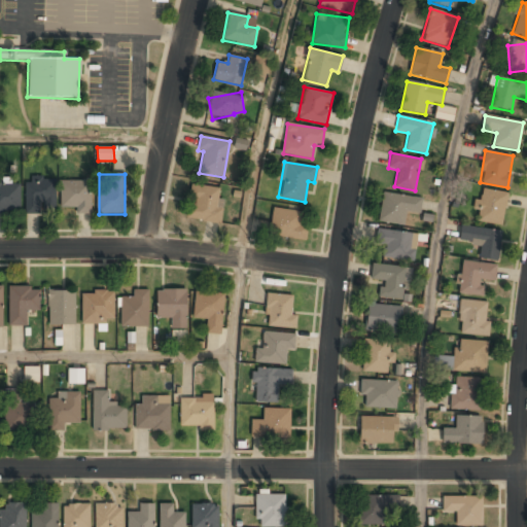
[(25,212),(55,212),(55,176),(25,176),(25,212)]
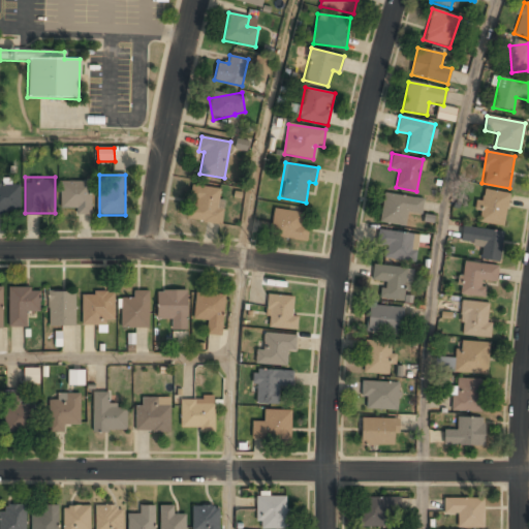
[(0,214),(21,214),(20,181),(0,181),(0,214)]
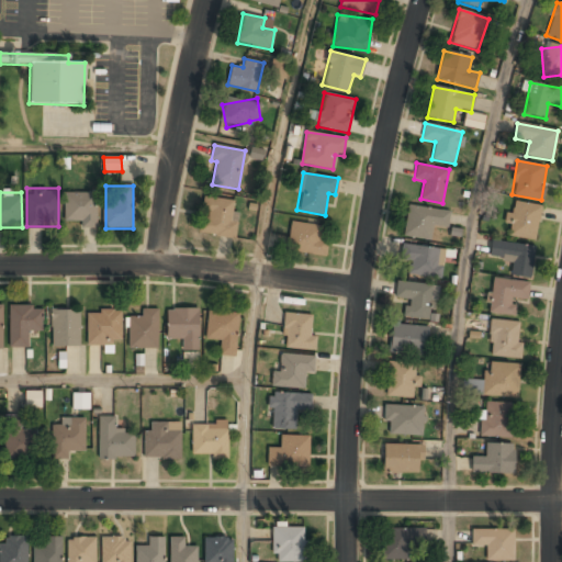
[(80,227),(94,227),(94,193),(64,193),(64,222),(80,222),(80,227)]
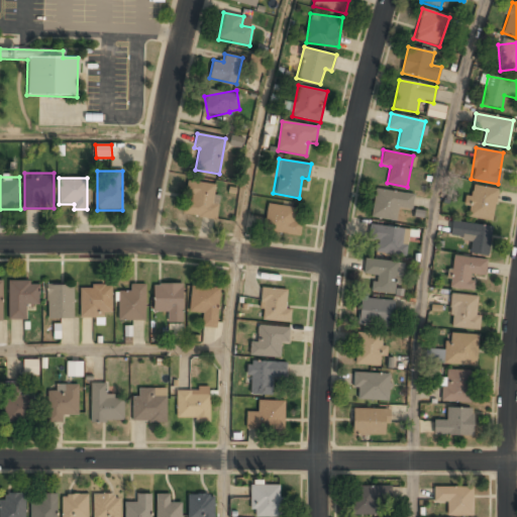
[(214,219),(219,186),(188,181),(183,214),(214,219)]
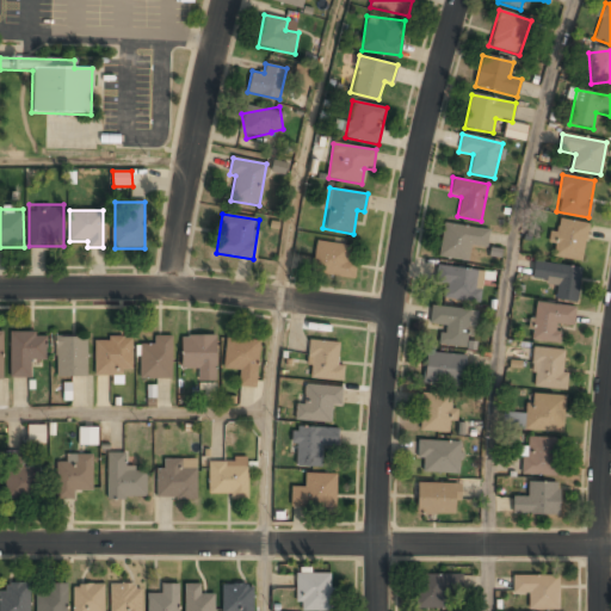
[(556,244),(554,257),(582,261),(588,223),(560,218),(557,232),(551,230),(549,242),(556,244)]
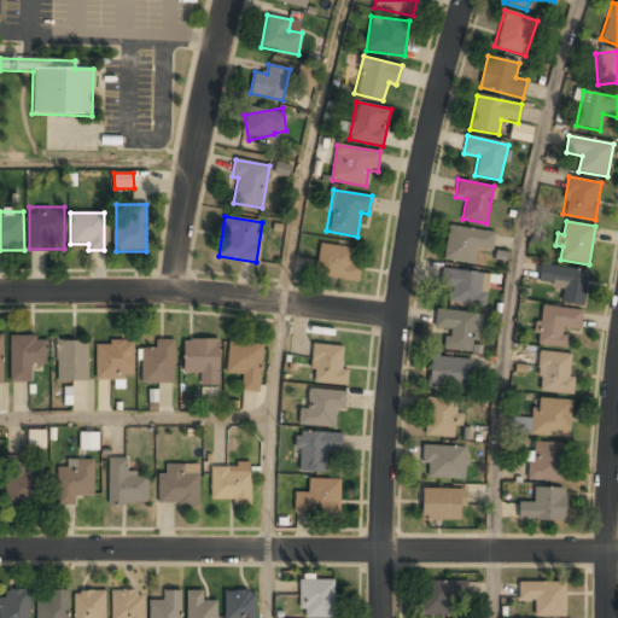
[(476,249),(491,251),(494,232),(449,226),(444,261),(474,264),(476,249)]
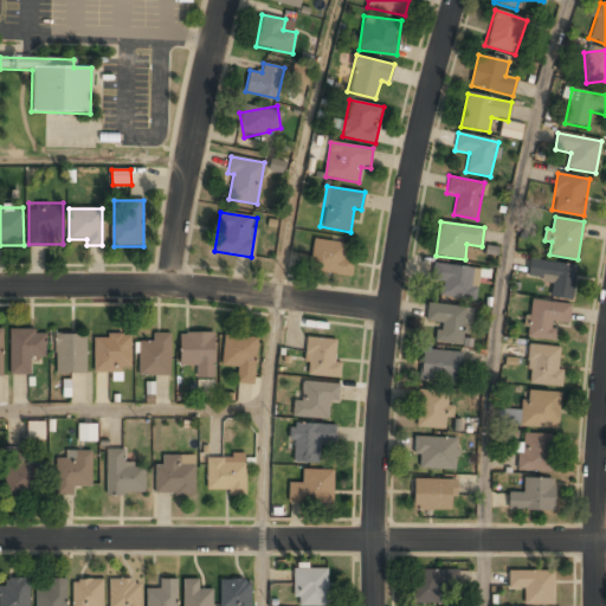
[(309,270),(350,277),(353,259),(342,257),(345,243),(314,238),(309,270)]
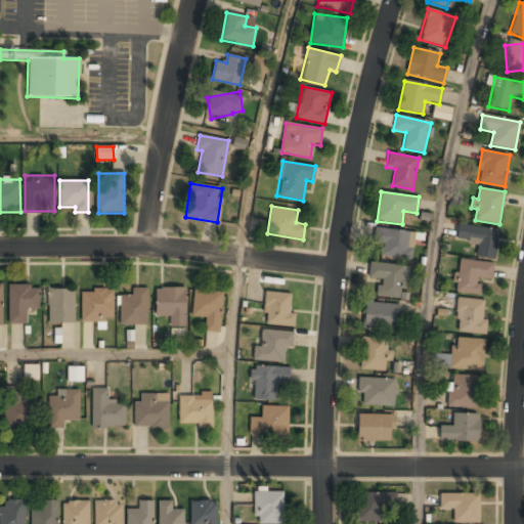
[(495,259),(498,229),(459,224),(456,241),(477,244),(476,256),(495,259)]
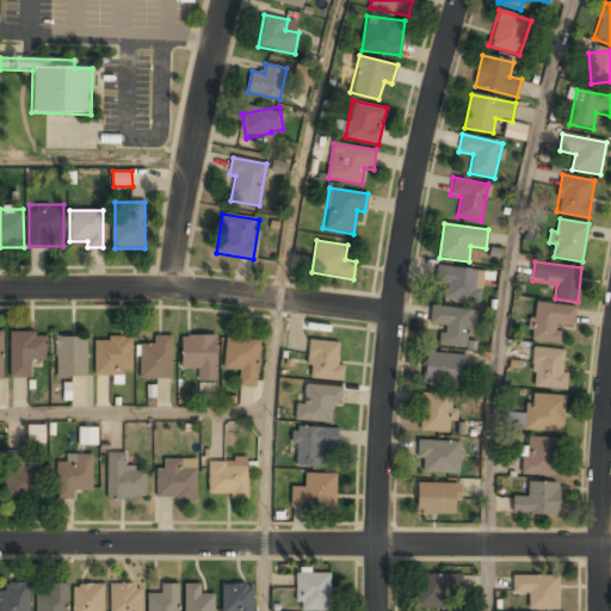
[(479,303),(483,272),(438,265),(434,284),(445,285),(443,298),(479,303)]
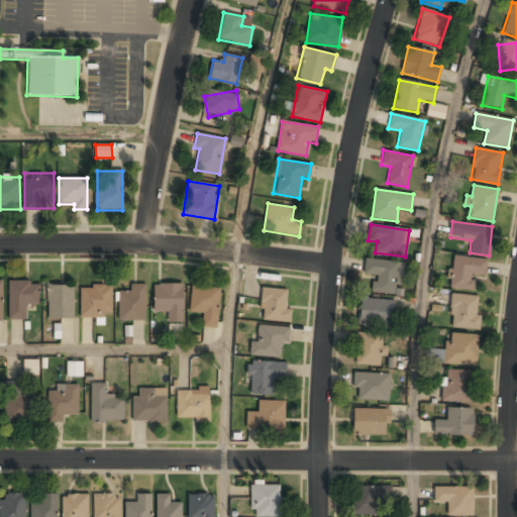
[(487,261),(453,256),(449,288),(473,291),(475,275),(485,277),(487,261)]
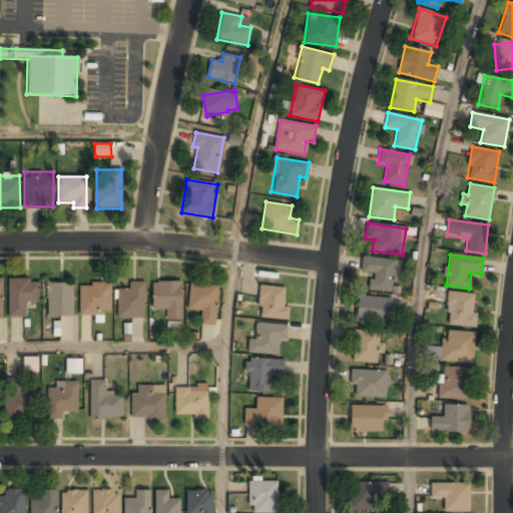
[(398,261),(362,257),(361,273),(371,274),(370,291),(395,293),(398,261)]
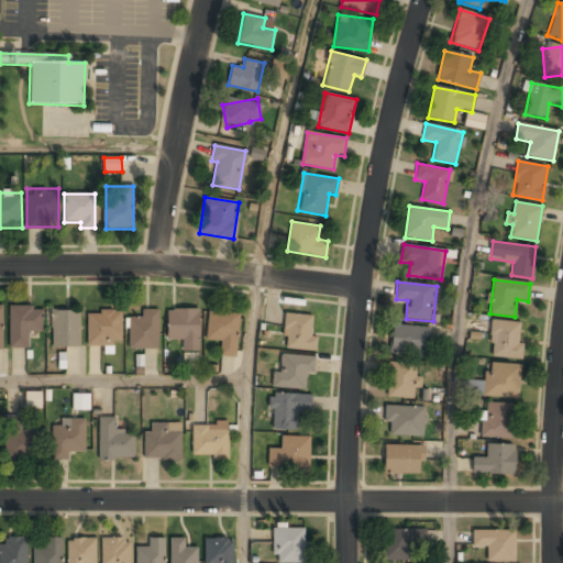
[(28,348),(28,332),(42,332),(42,306),(9,306),(9,348),(28,348)]
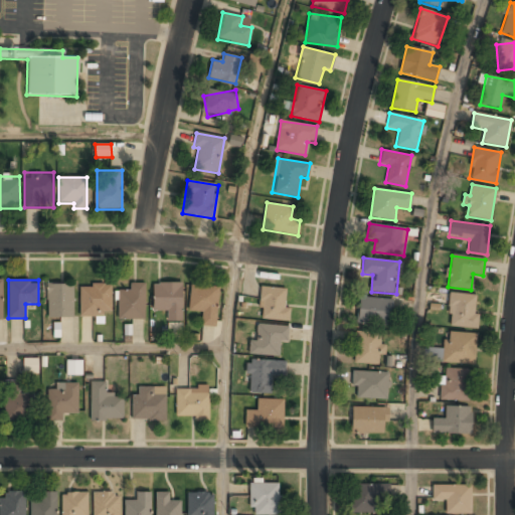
[(144,283),(129,283),(129,290),(117,290),(117,320),(144,320),(144,283)]
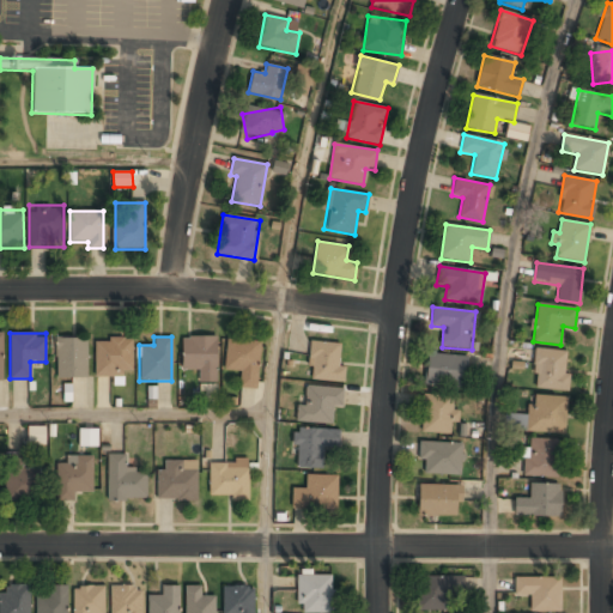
[(181,370),(198,370),(198,383),(216,383),(217,337),(182,337),(181,370)]
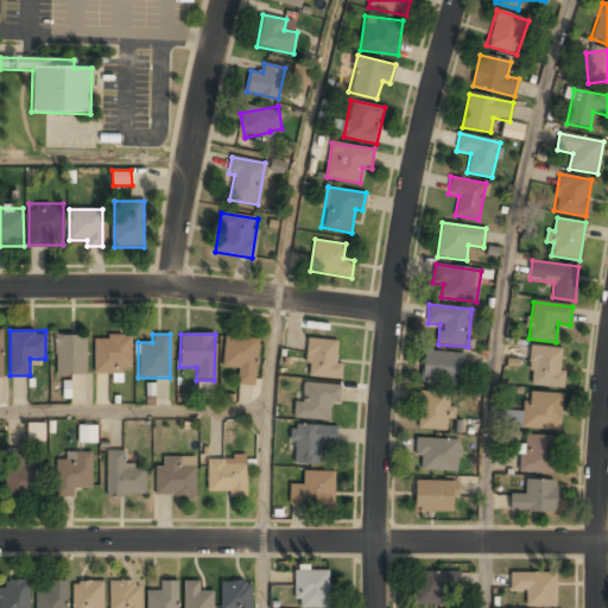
[(86,375),(86,335),(56,335),(56,375),(86,375)]
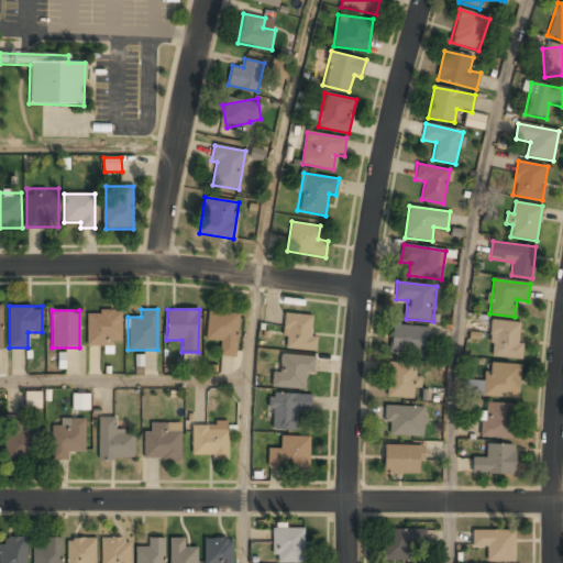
[(121,310),(87,310),(87,345),(121,345),(121,310)]
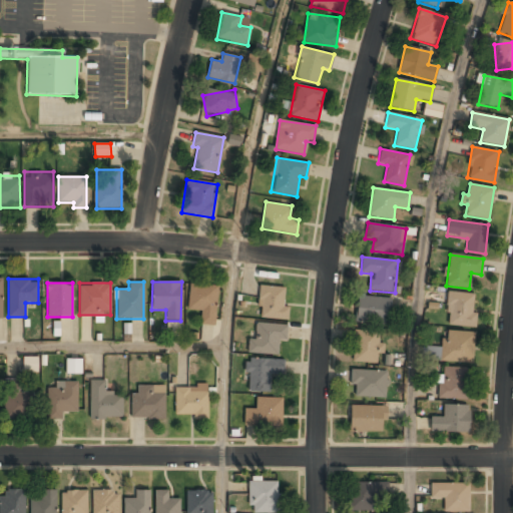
[(188,310),(200,311),(200,325),(215,325),(217,285),(189,284),(188,310)]
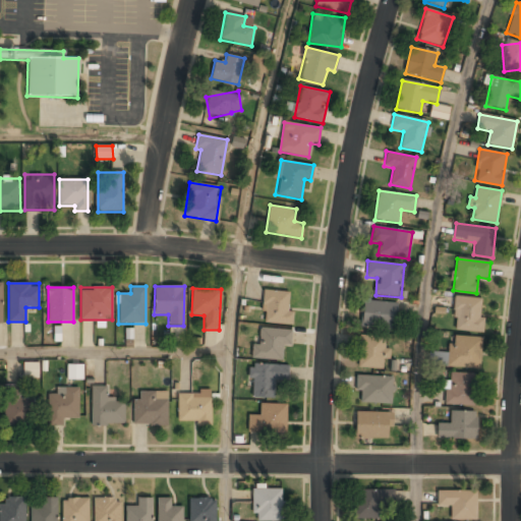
[(263,323),(290,324),(291,291),(263,290),(263,323)]
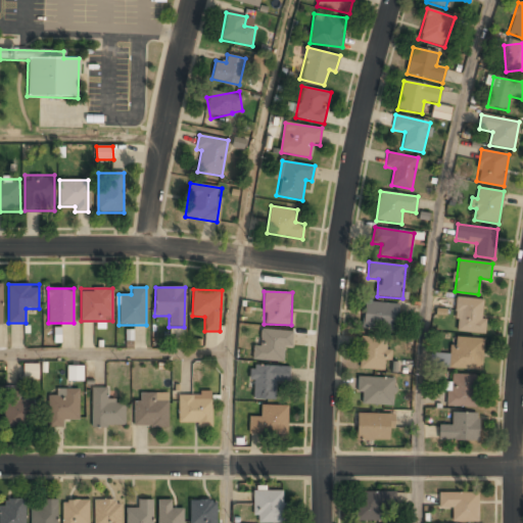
[(484,332),(483,298),(455,299),(457,333),(484,332)]
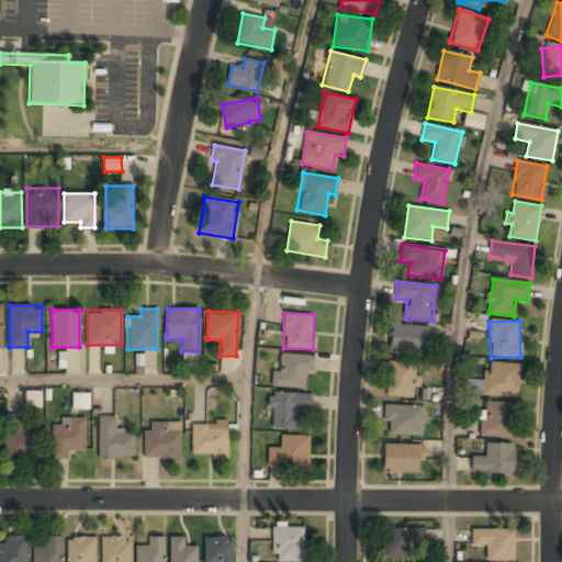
[(427,326),(391,326),(391,352),(427,352),(427,326)]
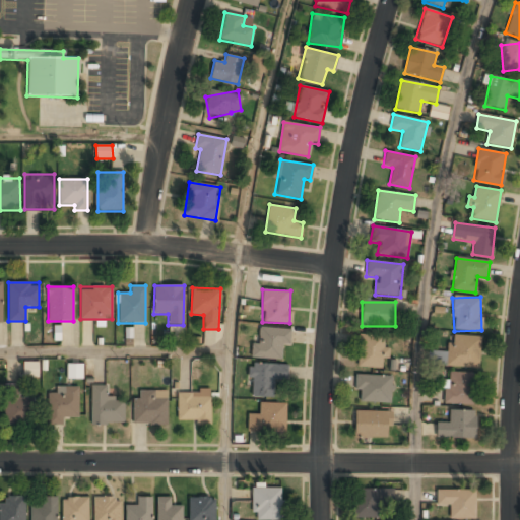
[(282,346),(290,346),(290,328),(260,328),(260,343),(251,343),(251,359),(282,359),(282,346)]
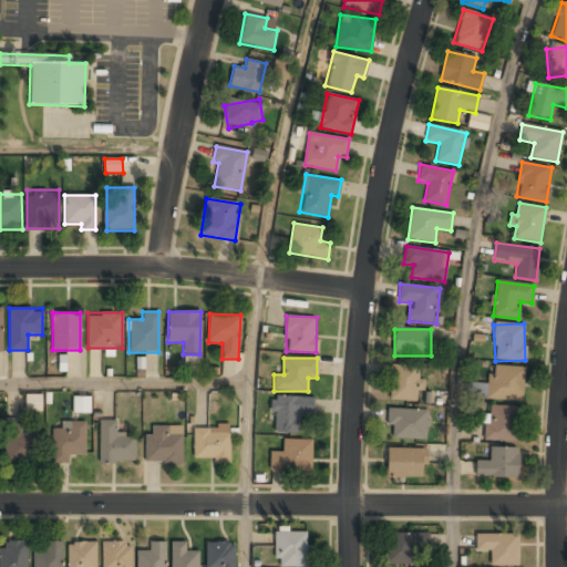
[(390,367),(390,401),(420,401),(420,367),(390,367)]
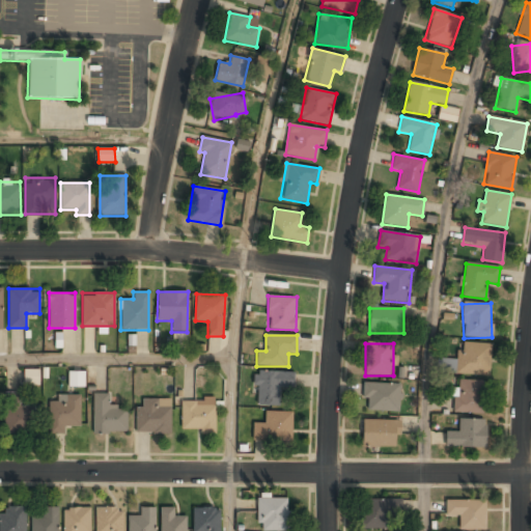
[(491,375),(491,343),(458,343),(458,374),(491,375)]
